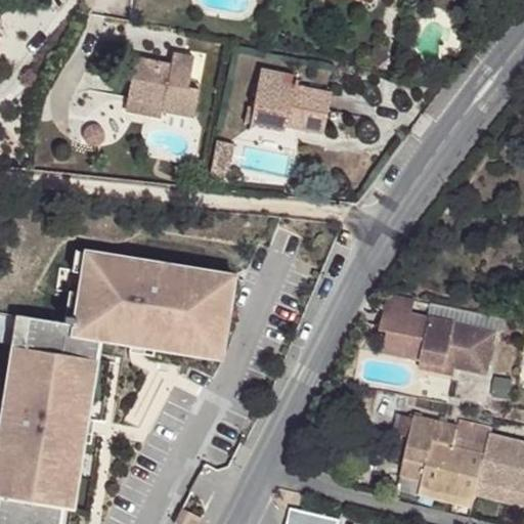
[(136,58),(128,99),(163,106),(162,113),(193,118),(199,90),(188,88),(194,57),(173,53),(171,64),(136,58)]
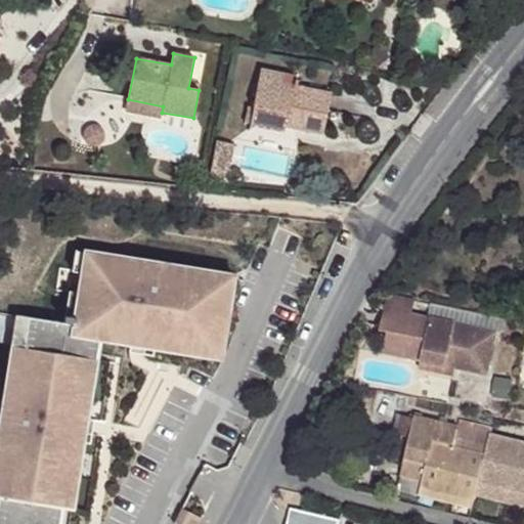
[(286,127),(323,135),(332,94),(297,87),(298,81),(296,80),(296,77),(261,70),(253,107),(252,116),(247,114),(245,122),(251,123),(251,125),(285,131),(286,127)]
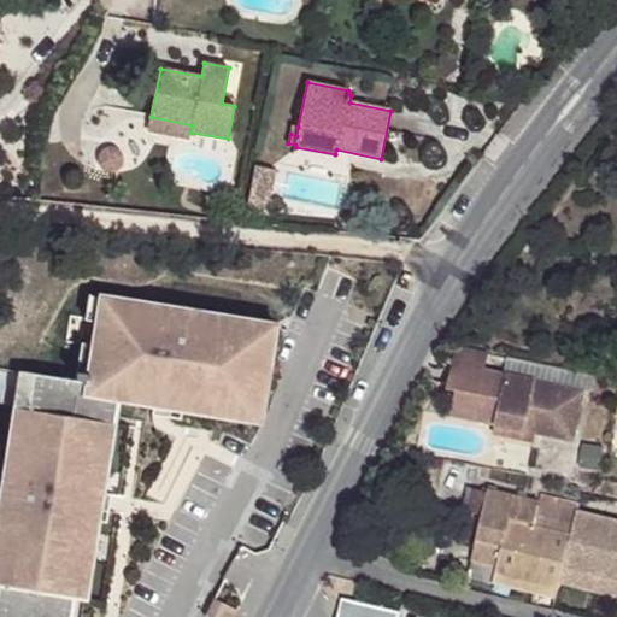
[(151,117),(147,131),(189,139),(191,133),(192,125),(151,117)]
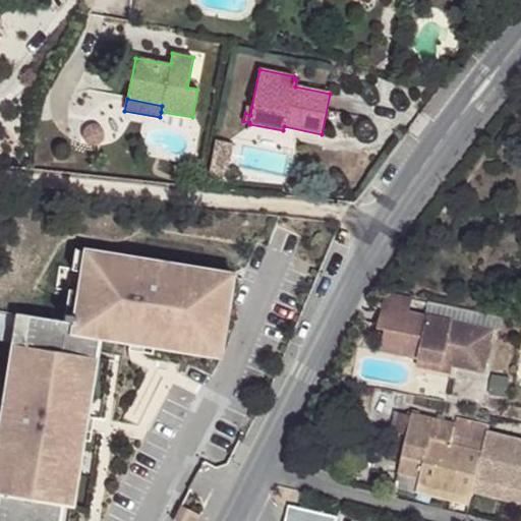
[(228,166),(233,143),(216,140),(211,163),(228,166)]
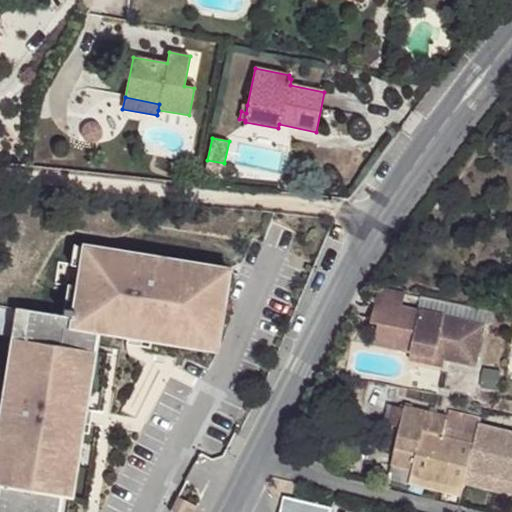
[(224,163),(207,160),(205,169),(222,172),(224,163)]
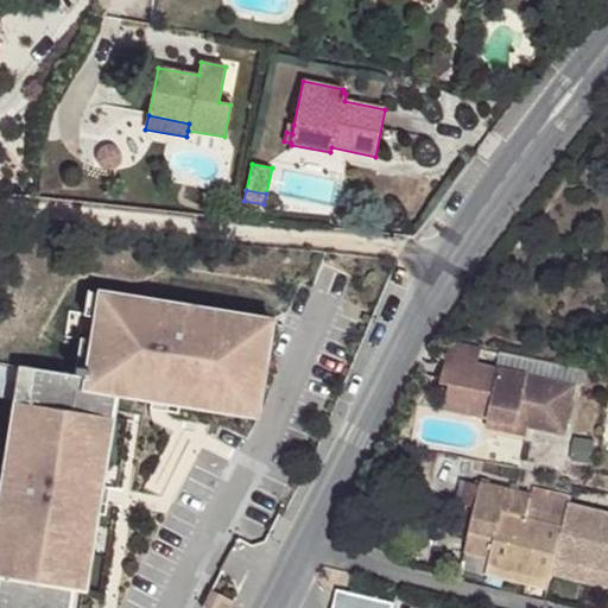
[(95,316),(96,304),(130,309),(131,297),(89,290),(86,315),(95,316)]
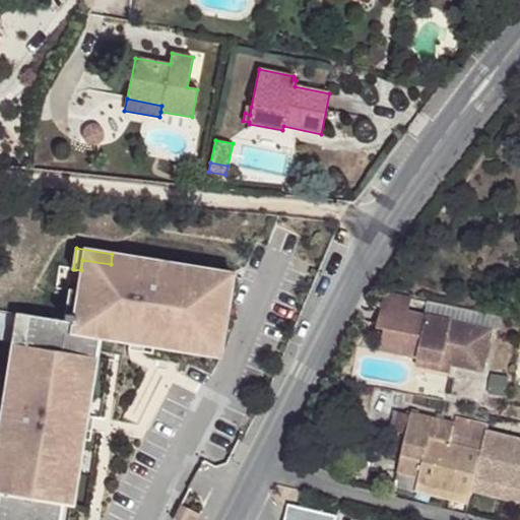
[(221,346),(233,273),(200,268),(199,278),(174,274),(176,264),(112,254),(111,264),(82,260),(72,323),(28,316),(23,346),(12,344),(7,377),(17,378),(13,404),(3,403),(0,418),(0,433),(8,435),(0,481),(0,519),(59,519),(71,447),(81,448),(91,387),(81,386),(85,360),(95,362),(100,337),(129,342),(143,344),(161,347),(164,337),(221,346)]
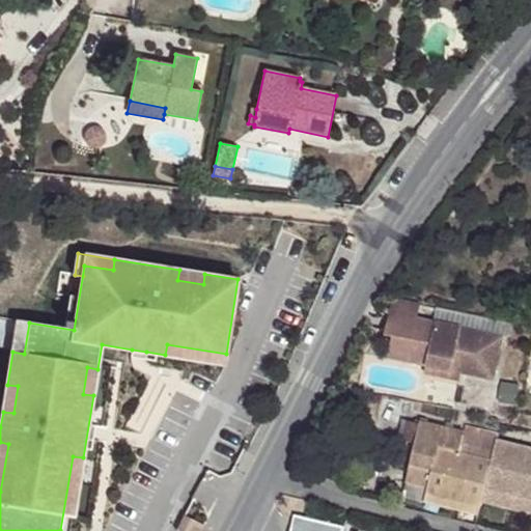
[(177,280),(203,284),(204,274),(179,270),(177,280)]
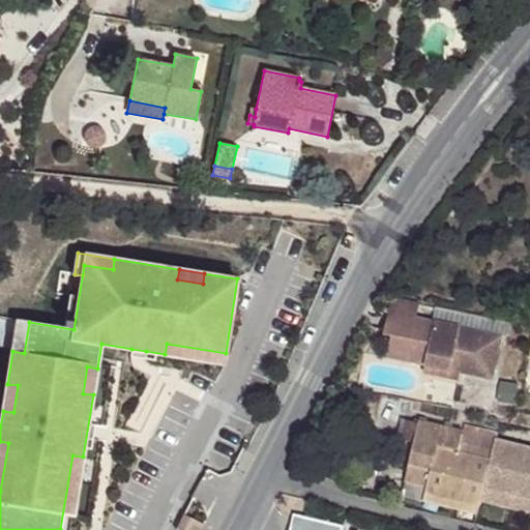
[(75,322),(79,297),(70,295),(66,320),(75,322)]
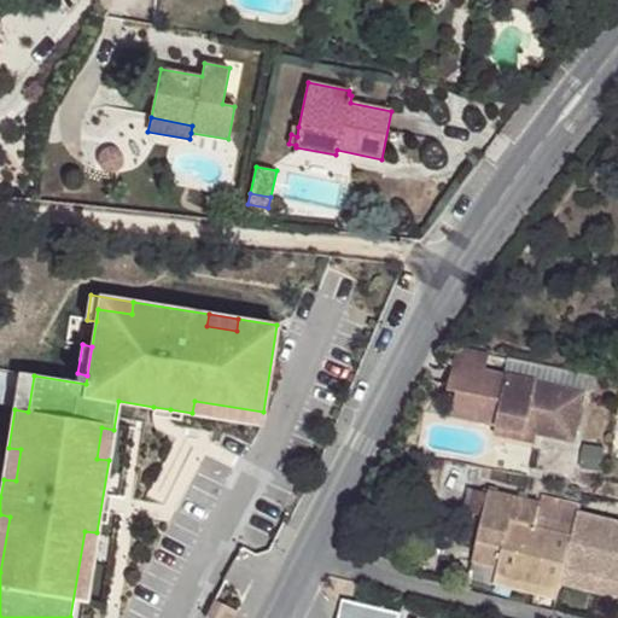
[(456,391),(452,418),(474,421),(485,372),(488,355),(456,349),(448,390),(456,391)]
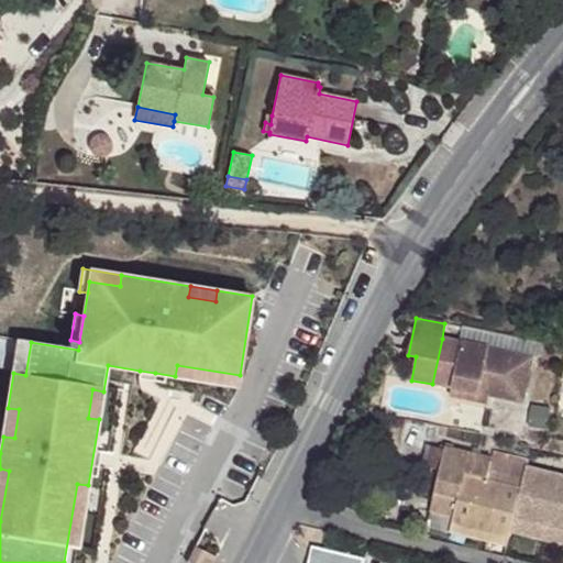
[(442,339),(432,384),(451,388),(489,396),(523,403),(533,356),(442,339)]
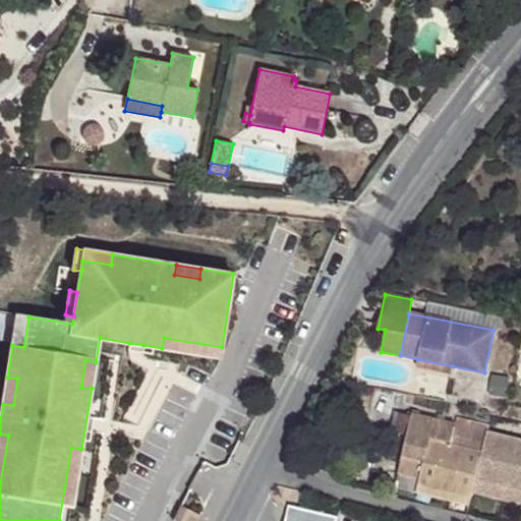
[(17,314),(12,345),(23,347),(29,316),(17,314)]
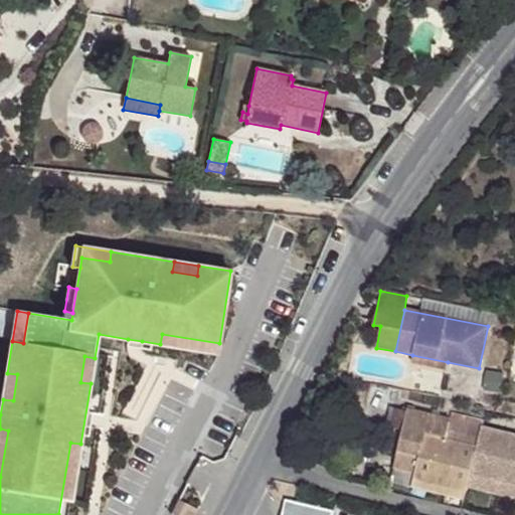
[(217,353),(219,343),(162,334),(160,344),(217,353)]
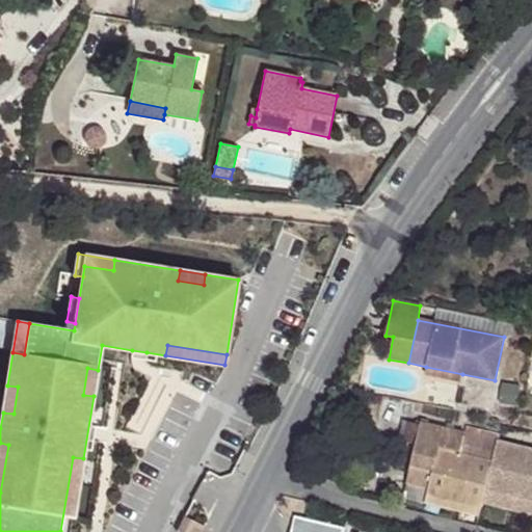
[(147,352),(132,350),(131,358),(145,361),(147,352)]
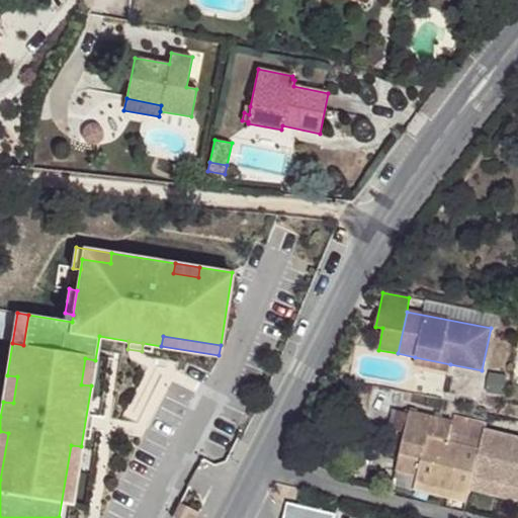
[(448,371),(450,364),(415,357),(414,364),(448,371)]
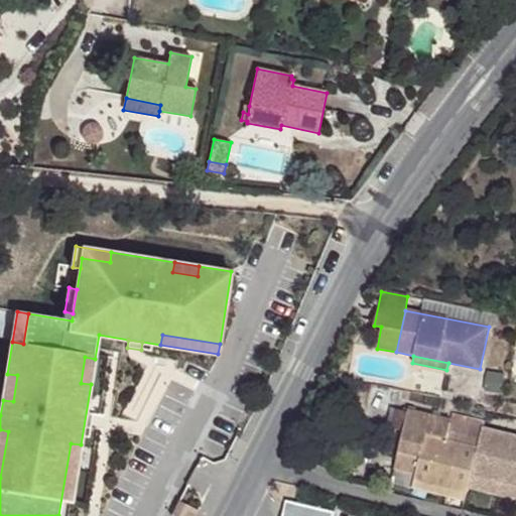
[(81,383),(91,384),(95,359),(85,357),(81,383)]
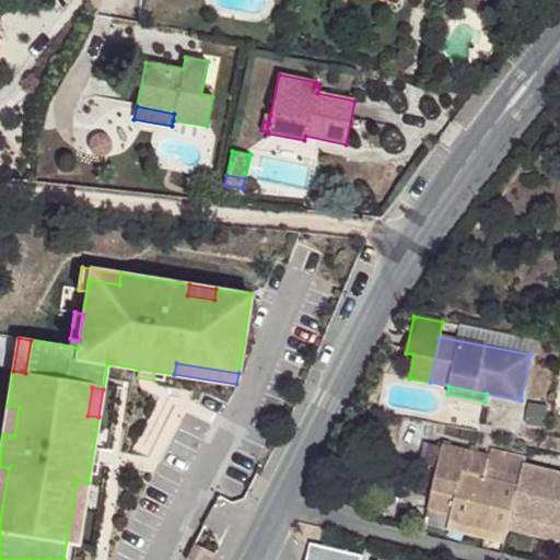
[(8,406),(3,434),(14,435),(19,407),(8,406)]
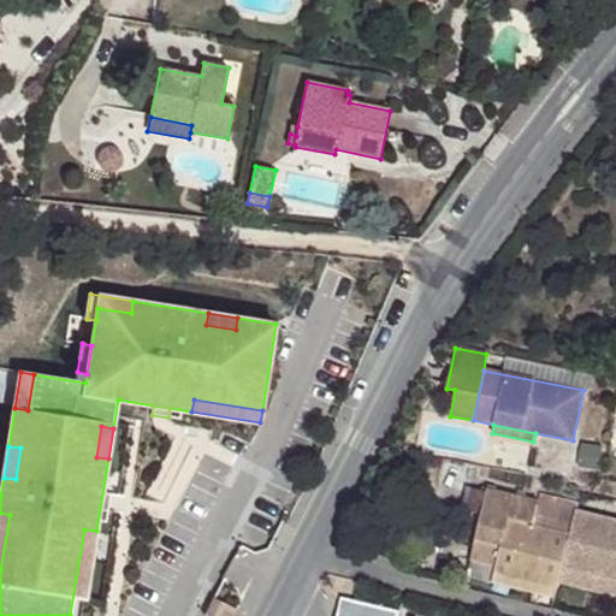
[(438,485),(462,492),(468,471),(444,463),(438,485)]
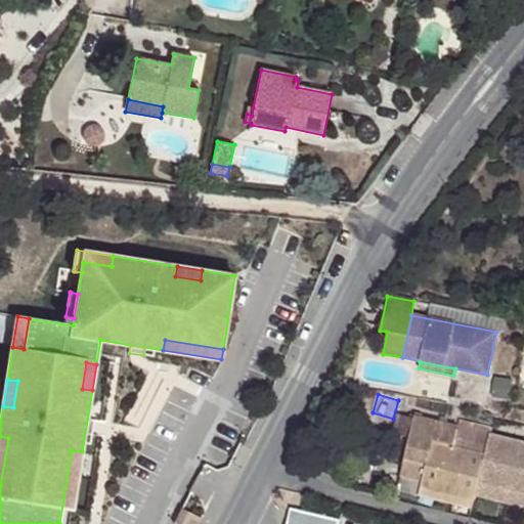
[(422,487),(474,501),(475,495),(478,485),(490,435),(491,428),(459,421),(456,427),(415,417),(413,419),(401,416),(399,423),(412,427),(409,439),(400,478),(422,483),(422,487)]
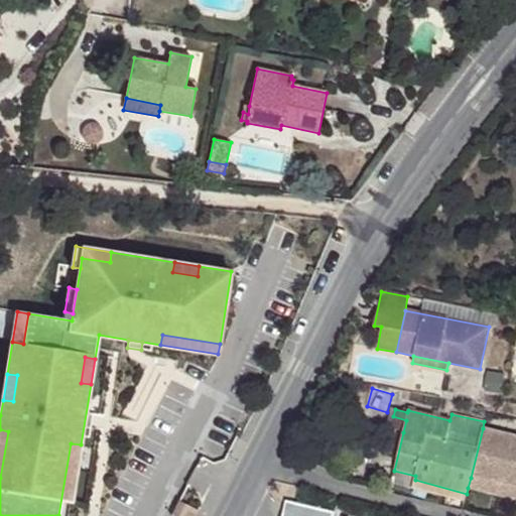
[(93,414),(86,413),(84,426),(91,428),(93,414)]
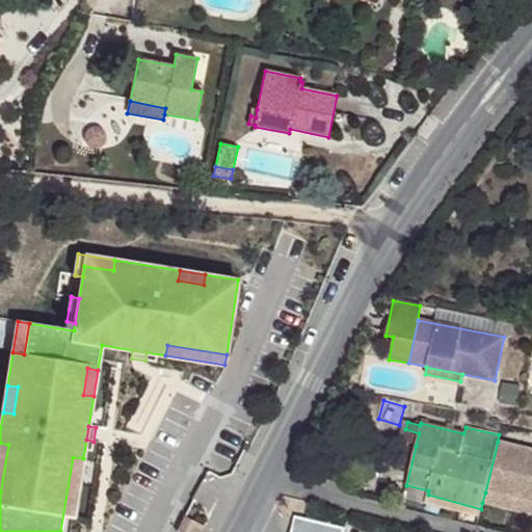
[(419,433),(405,429),(402,442),(416,446),(419,433)]
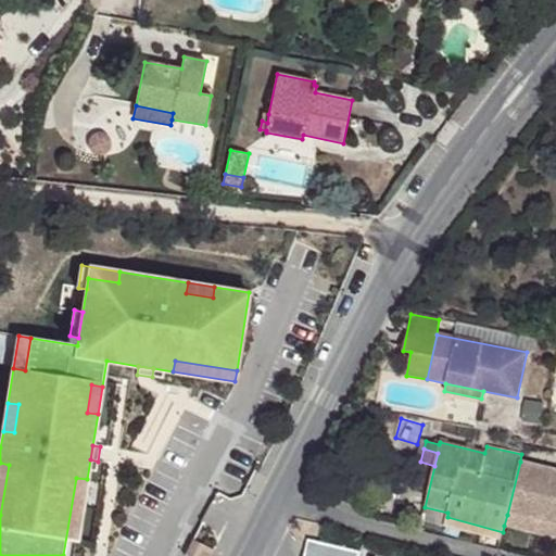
[(555,469),(520,462),(507,515),(555,526),(555,469)]
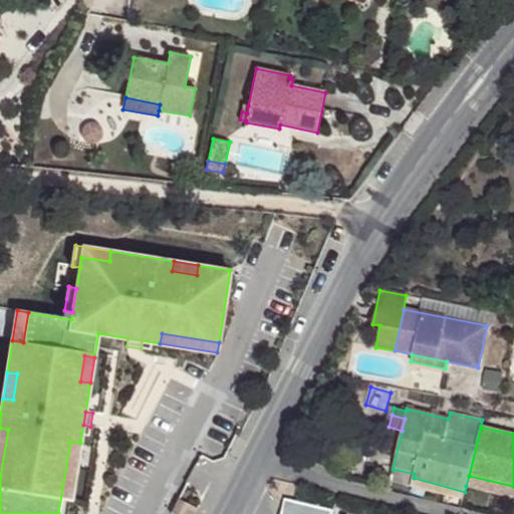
[(76,470),(80,443),(70,442),(66,468),(76,470)]
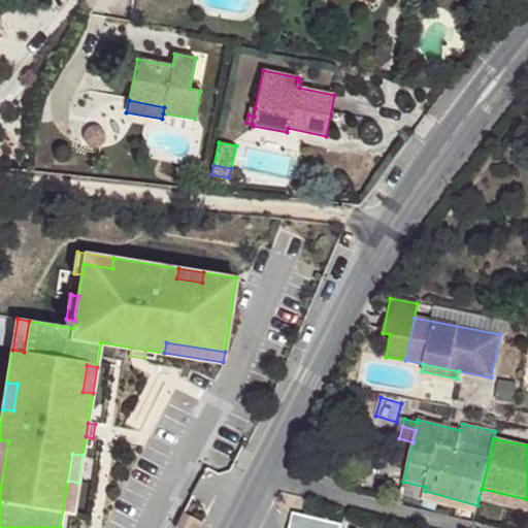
[(400,494),(475,513),(477,505),(425,491),(425,487),(403,482),(400,494)]
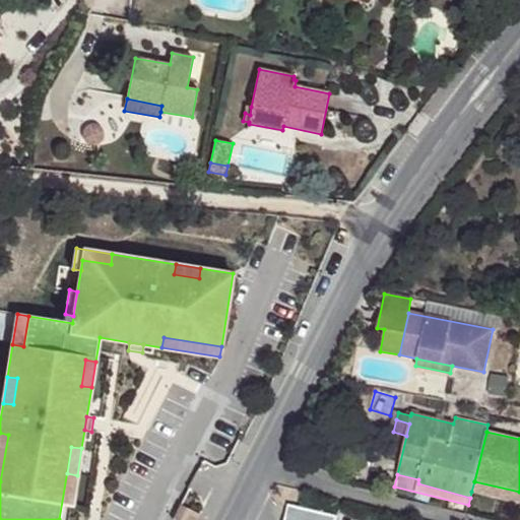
[(519,492),(474,481),(471,492),(519,503),(519,492)]
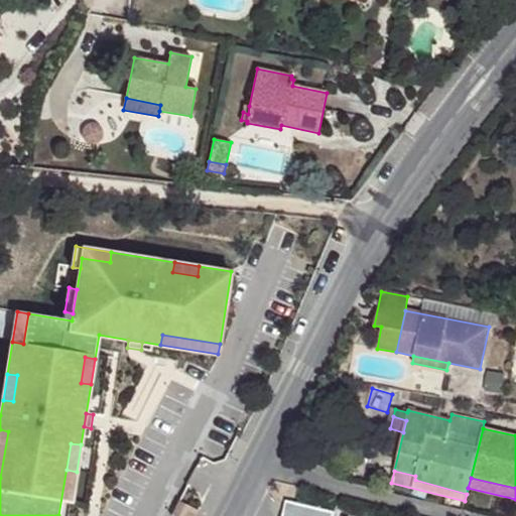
[(196,515),(199,511),(179,500),(171,515),(172,515),(196,515)]
